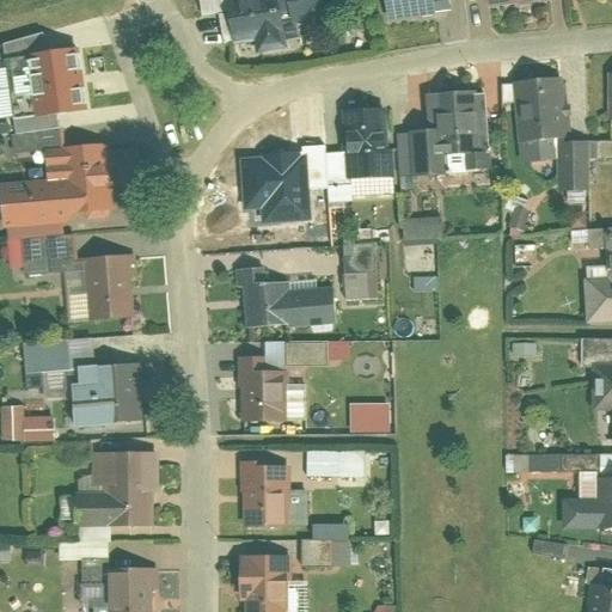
[(281,25),(320,18),(317,0),(197,0),(200,16),(218,13),(222,44),(254,40),(256,51),(285,48),(281,25)]
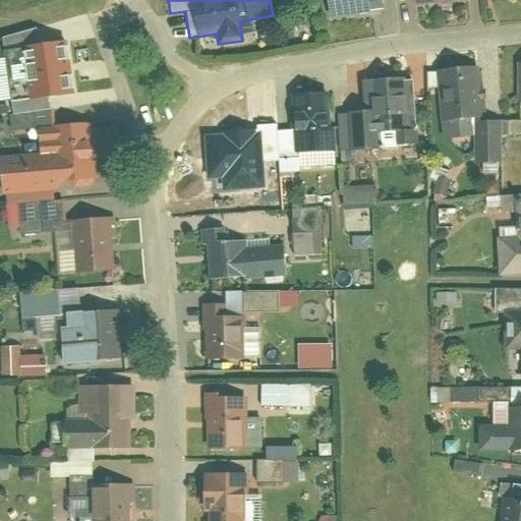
[(322,0),(325,18),(386,10),(384,0),(322,0)]
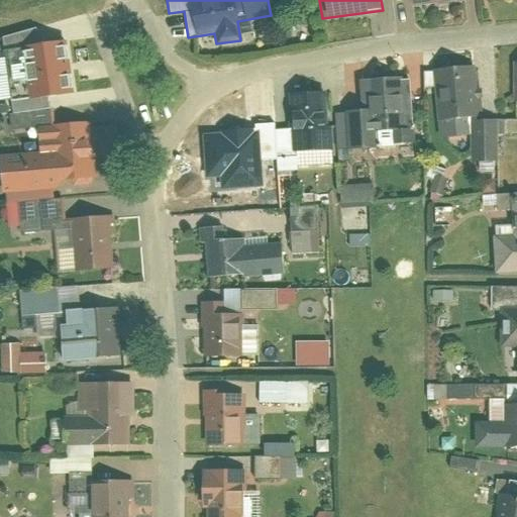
[(66,44),(6,52),(13,103),(73,95),(66,44)]
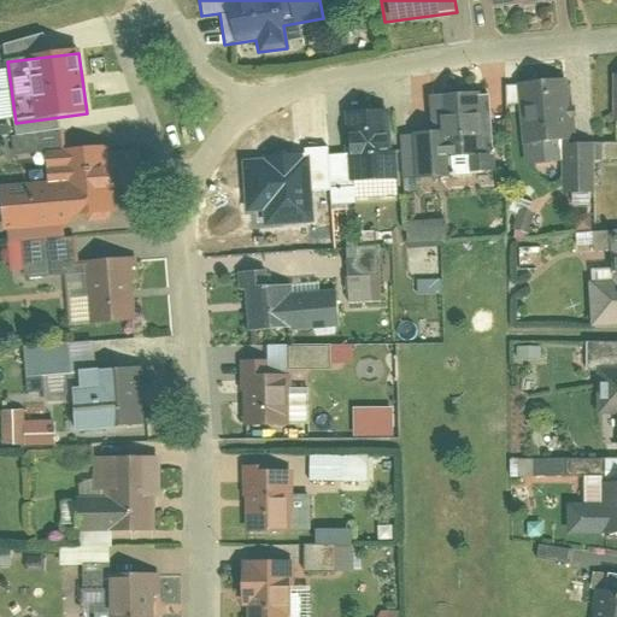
[(521,164),(562,162),(560,133),(571,133),(569,77),(517,80),(521,164)]
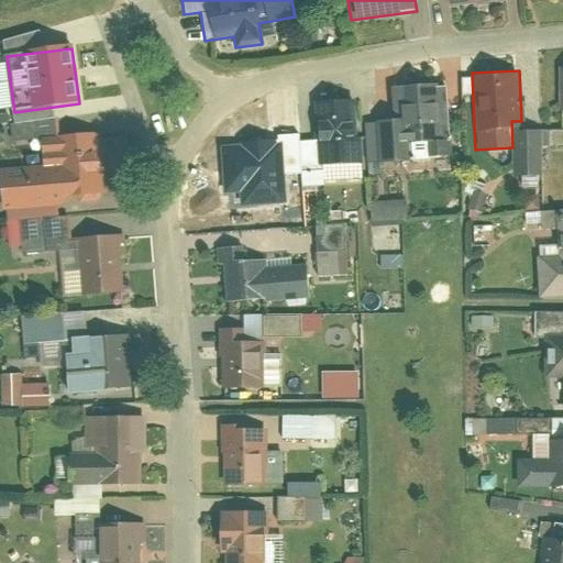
[(450,158),(446,84),(394,86),(395,120),(366,121),(367,162),(450,158)]
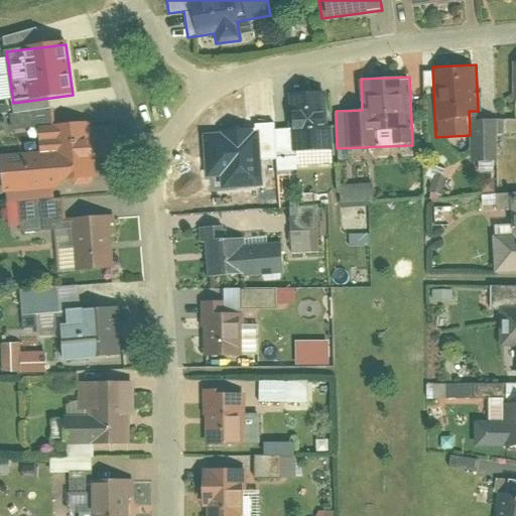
[(287,128),(273,129),(274,168),(330,166),(328,91),(300,91),(301,109),(286,109),(287,128)]
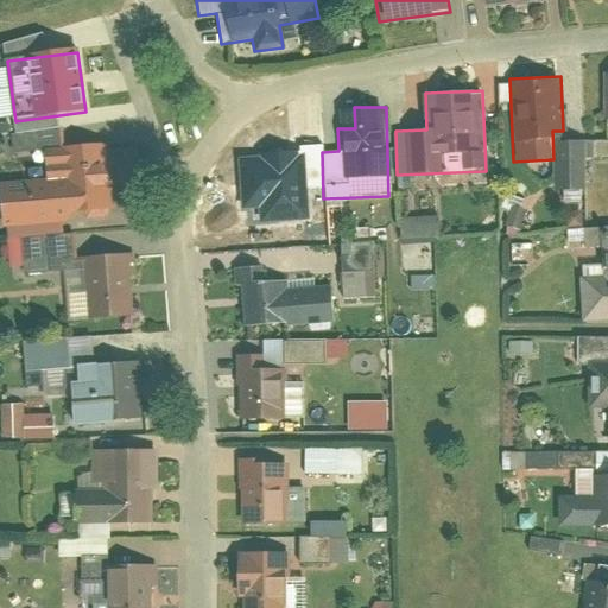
[(607,162),(607,143),(567,145),(569,190),(593,189),(591,163),(607,162)]
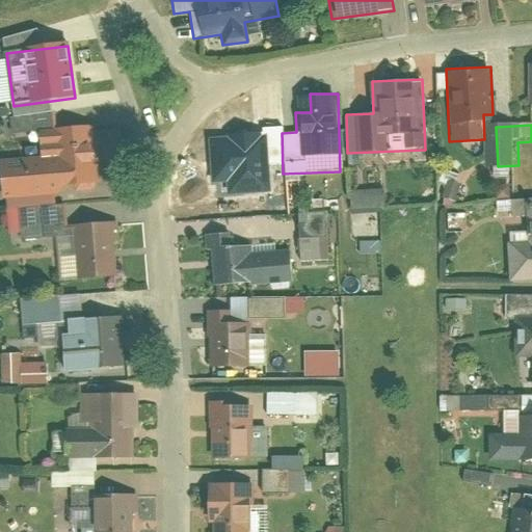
[(97,197),(92,131),(44,133),(46,164),(48,200),(97,197)]
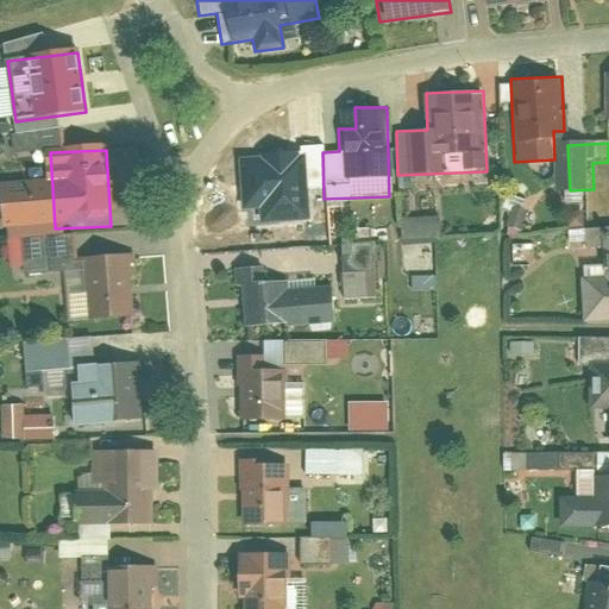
[(306,157),(242,159),(244,206),(264,206),(308,203),(306,157)]
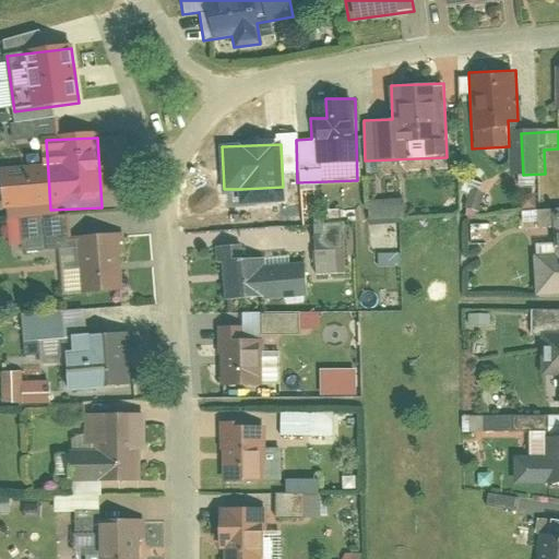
[(0,213),(50,210),(48,173),(0,176),(0,213)]
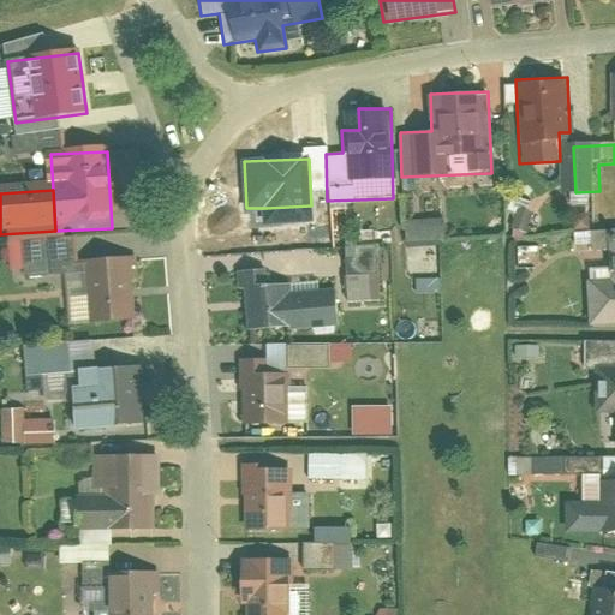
[(311,206),(267,208),(268,228),(312,226),(311,206)]
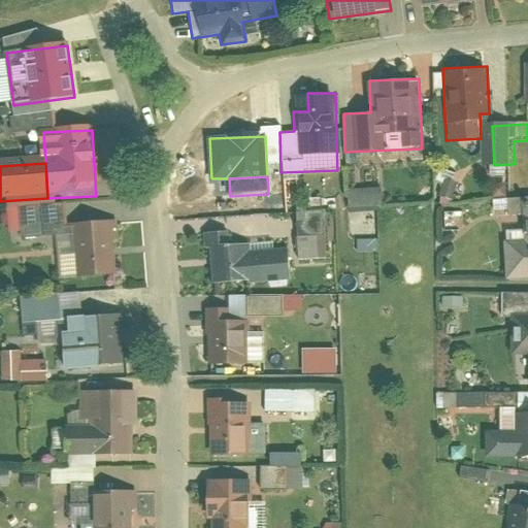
[(349,207),(380,205),(378,188),(348,190),(349,207)]
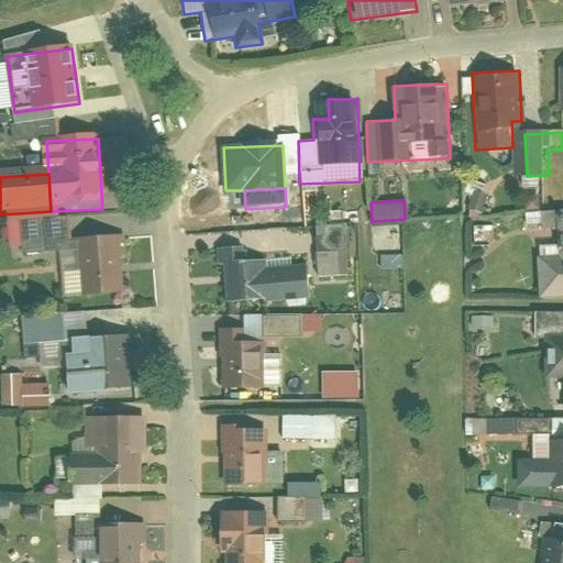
[(538,299),(562,297),(562,211),(539,213),(540,232),(553,231),(554,247),(536,249),(538,299)]
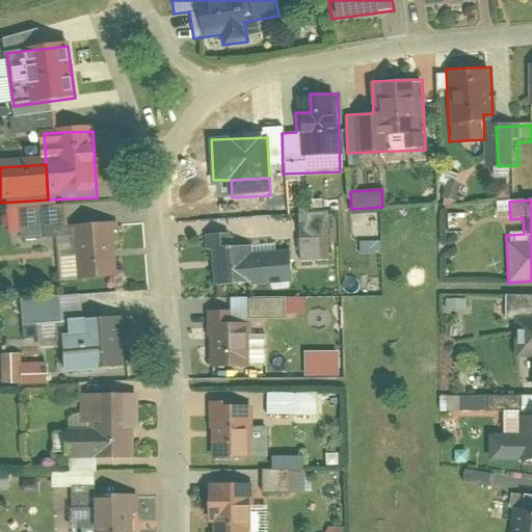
[(325,212),(296,213),(298,262),(327,260),(325,212)]
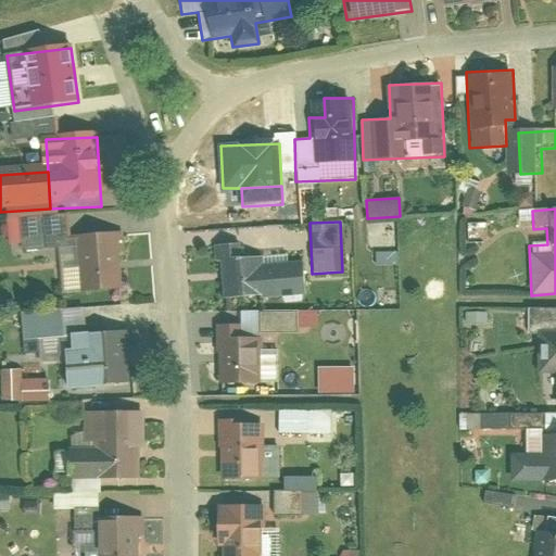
[(122,241),(81,243),(84,298),(125,295),(122,241)]
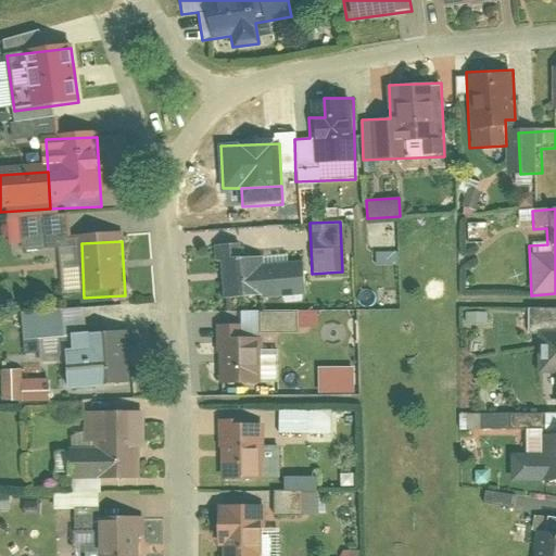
[(264,263),(226,266),(229,307),(267,304),(265,276),(264,263)]
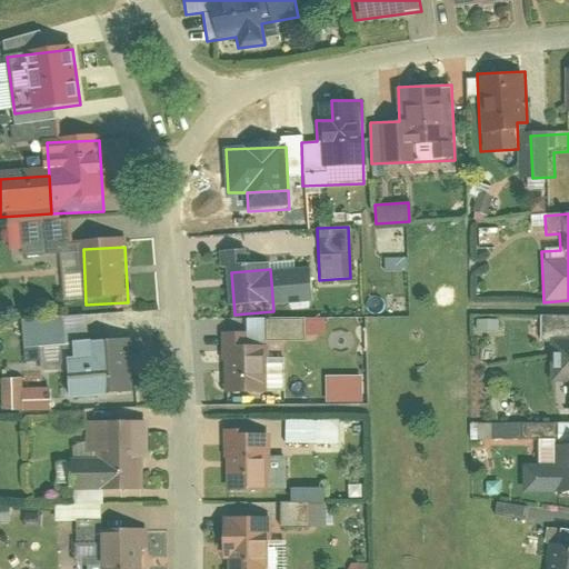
[(315,279),(271,282),(273,311),(317,308),(315,279)]
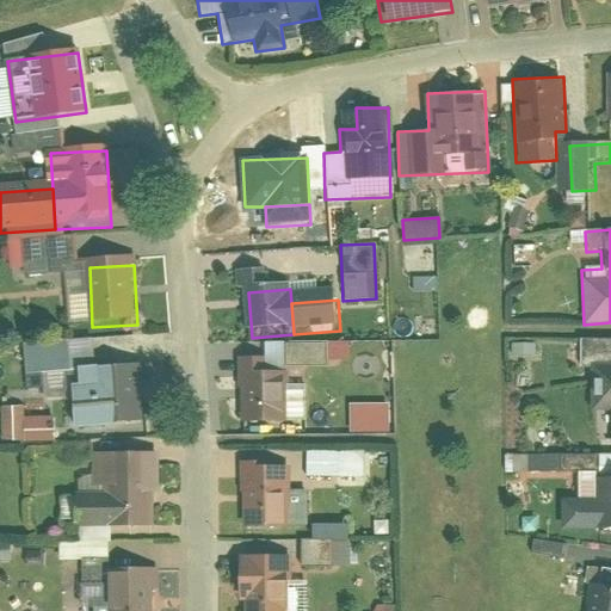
[(603,443),(610,442),(610,338),(578,339),(579,370),(590,370),(590,411),(603,411),(603,443)]
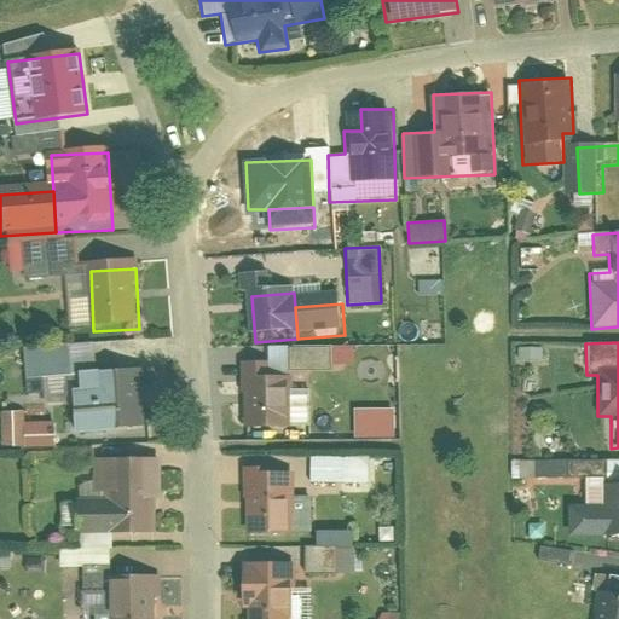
[(148,438),(144,377),(81,381),(85,440),(148,438)]
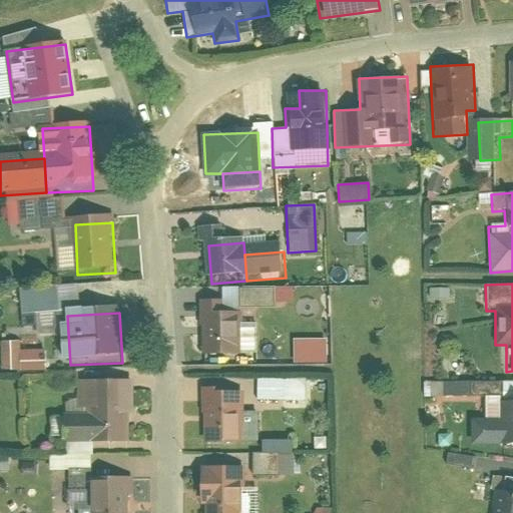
[(242,318),(202,321),(204,364),(245,362),(242,318)]
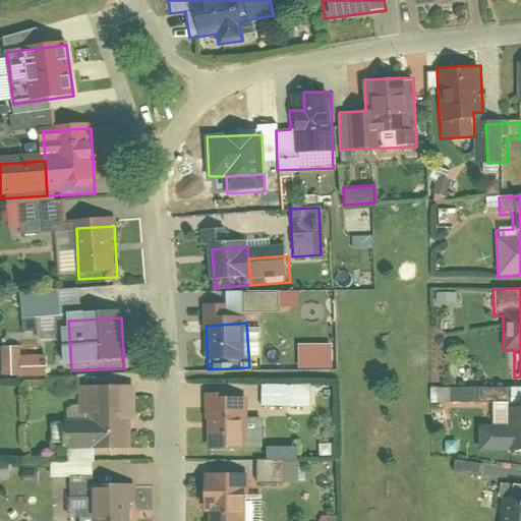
[(296,344),(297,369),(332,368),(331,344),(296,344)]
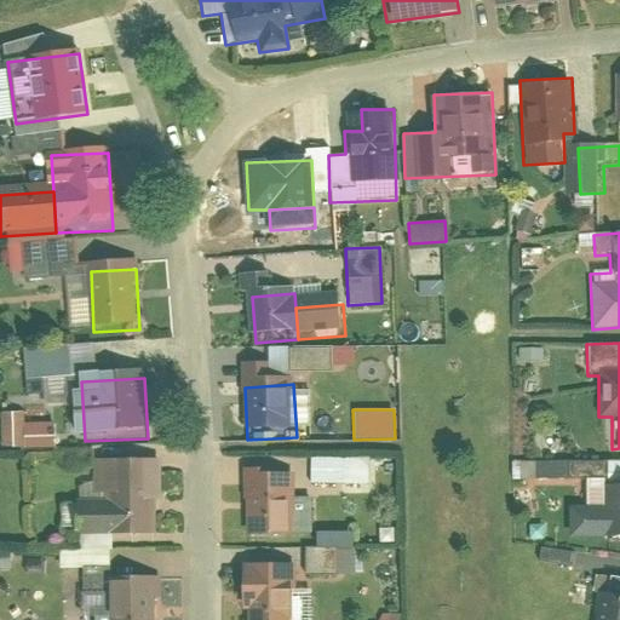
[(0,411),(0,447),(55,447),(55,422),(23,423),(23,411),(0,411)]
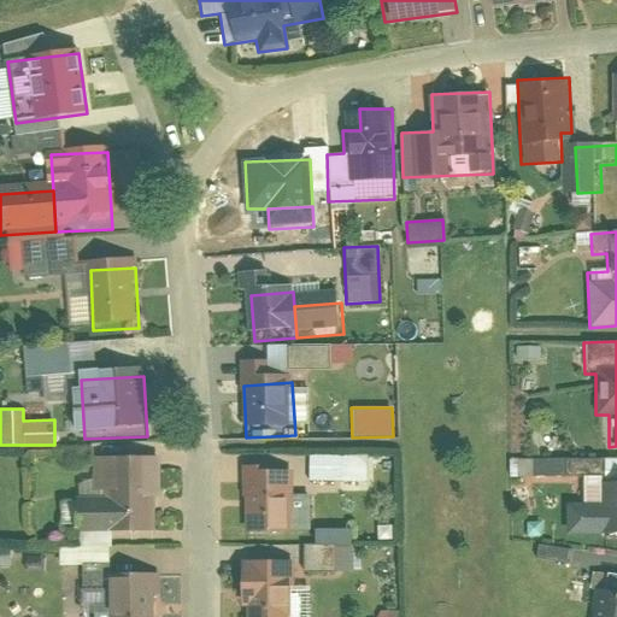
[(309,454),(309,481),(368,481),(368,454),(309,454)]
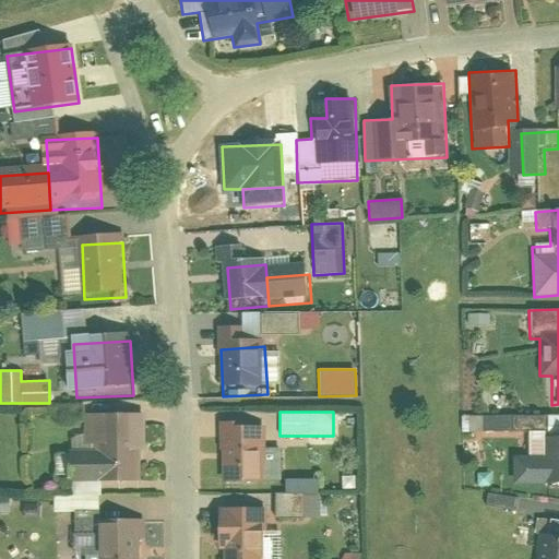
[(512,455),(512,484),(558,484),(558,415),(546,416),(546,431),(527,431),(527,455),(512,455)]
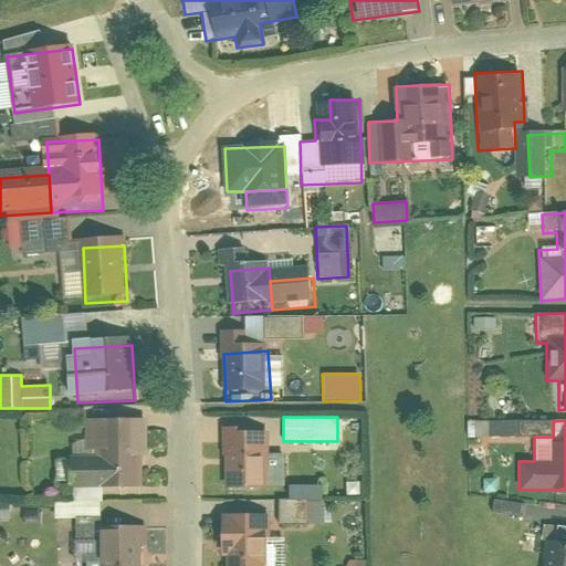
[(475,437),(520,435),(519,421),(475,423),(475,437)]
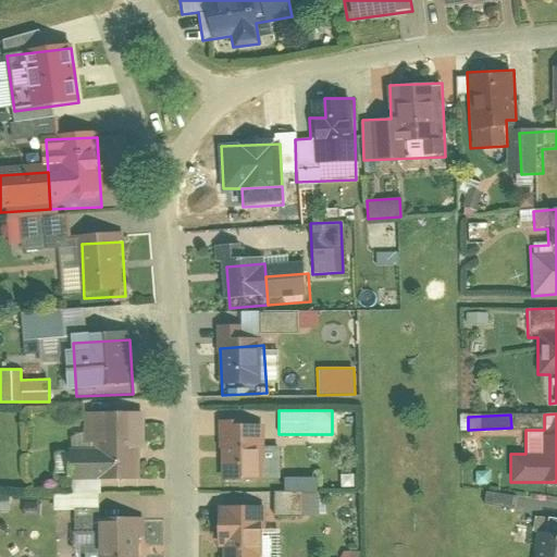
[(146,490),(144,418),(87,420),(88,457),(89,482),(89,491),(146,490)]
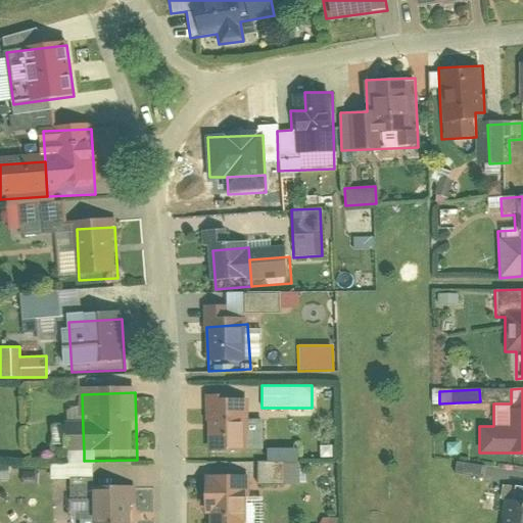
[(247,401),(206,402),(207,458),(248,457),(247,401)]
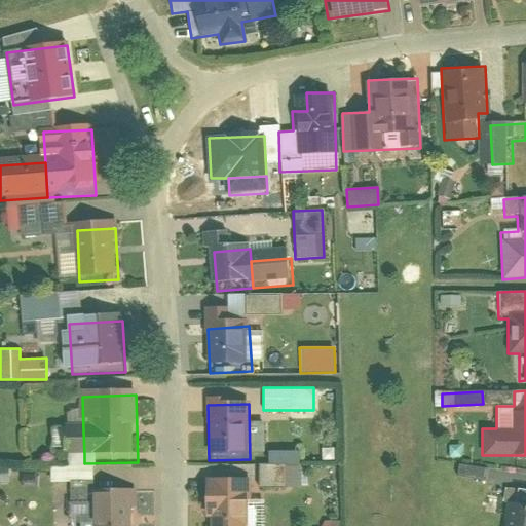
[(84,455),(83,431),(64,431),(65,456),(84,455)]
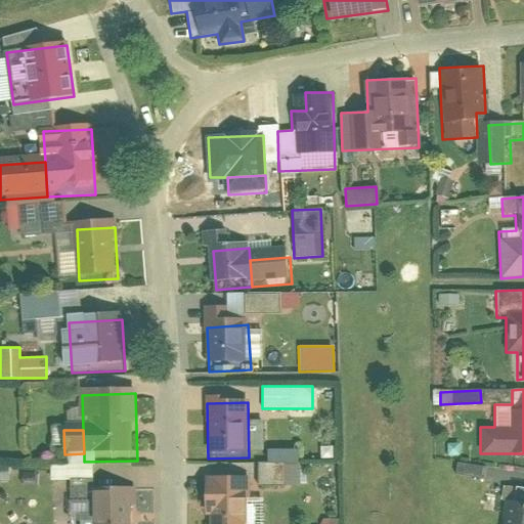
[(299,485),(298,448),(265,449),(265,463),(257,463),(258,486),(299,485)]
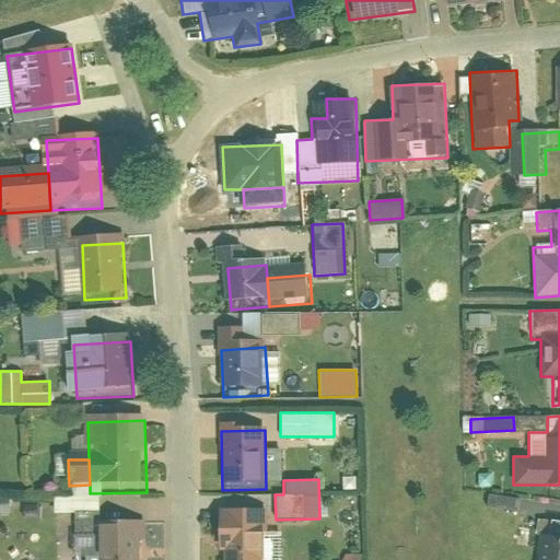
[(238,497),(238,506),(266,506),(266,498),(238,497)]
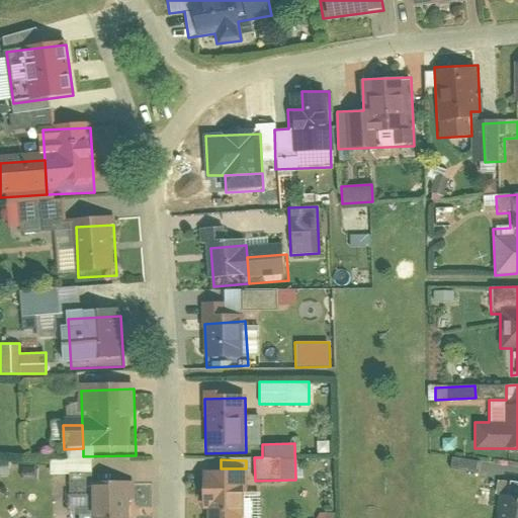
[(247,517),(245,476),(206,478),(208,517),(247,517)]
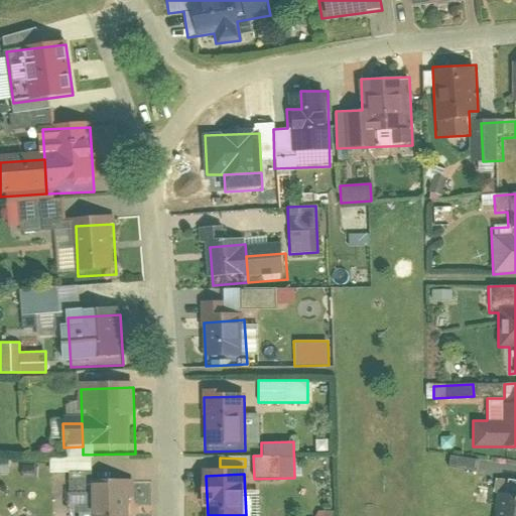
[(133,515),(133,484),(94,485),(94,515),(133,515)]
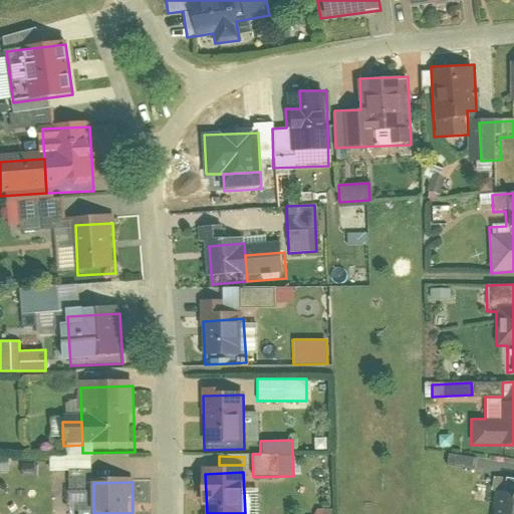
[(513,513),(513,497),(497,496),(495,513),(513,513)]
